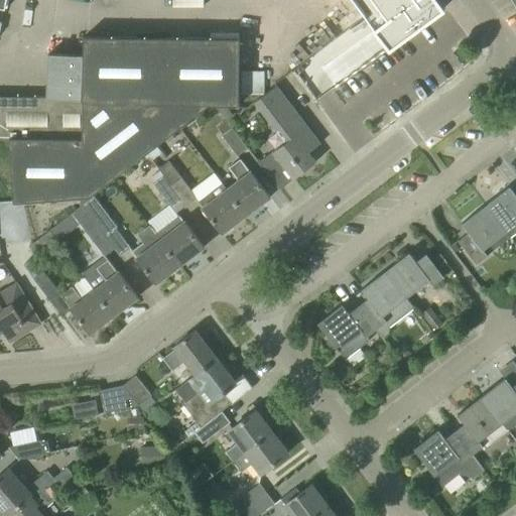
[(355,0),(365,12),(390,47),(444,7),(438,0),(355,0)]
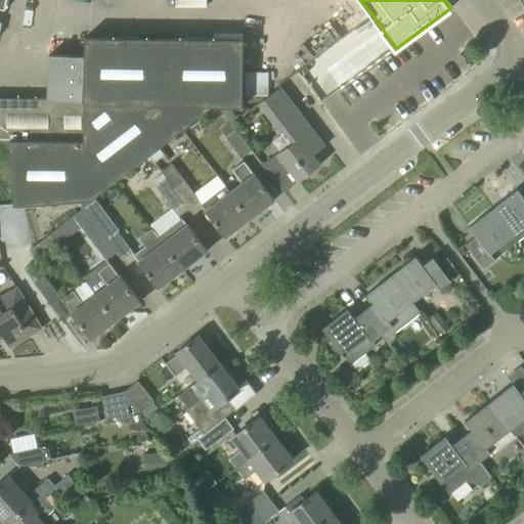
[(84,55),(48,54),(47,98),(0,97),(0,140),(10,141),(14,206),(92,201),(211,106),(243,106),(244,39),(84,36),(84,55)]
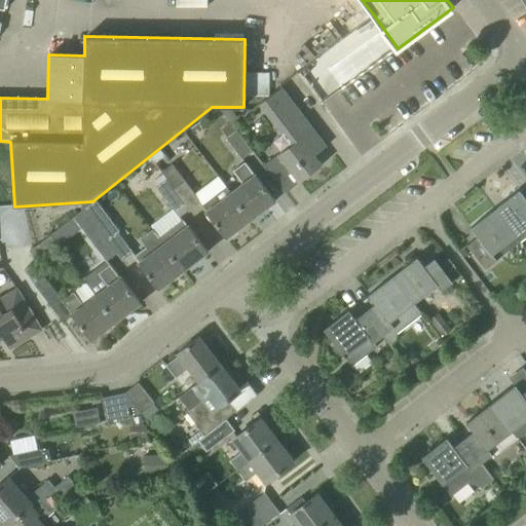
[(246,96),(269,96),(269,72),(246,73),(246,96)]
